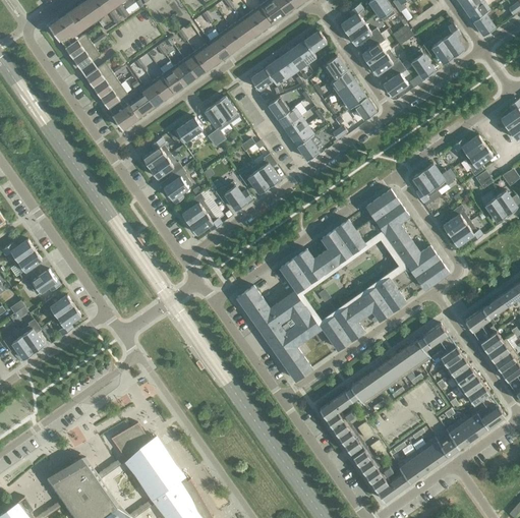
[(112,8),(106,0),(90,0),(83,4),(95,20),(112,8)]
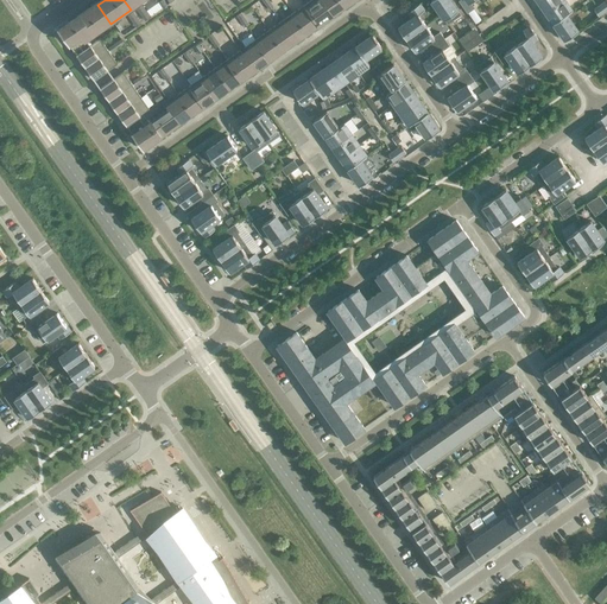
[(124,0),(131,10),(144,0),(124,0)]
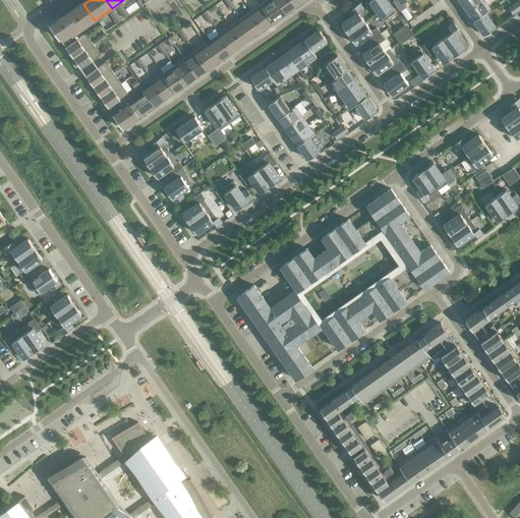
[(272,0),(270,0),(261,7),(273,23),(283,16),(274,3),(272,0)]
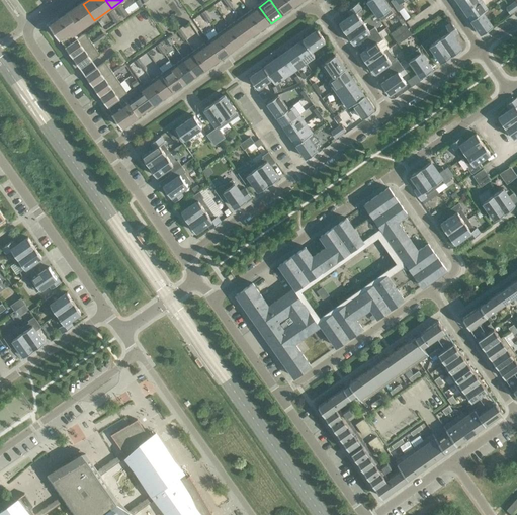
[(275,0),(272,3),(281,16),(291,9),(285,0),(275,0)]
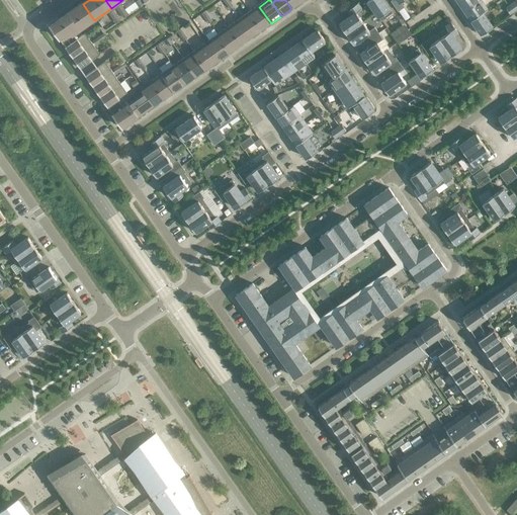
[(285,0),(291,9),(304,0),(285,0)]
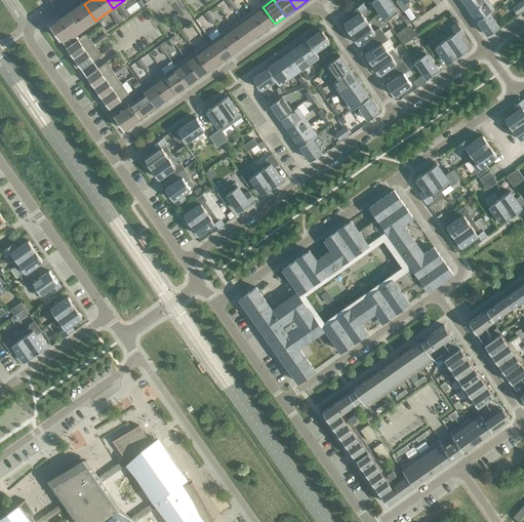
[(385,0),(375,0),(371,3),(386,24),(397,16),(385,0)]
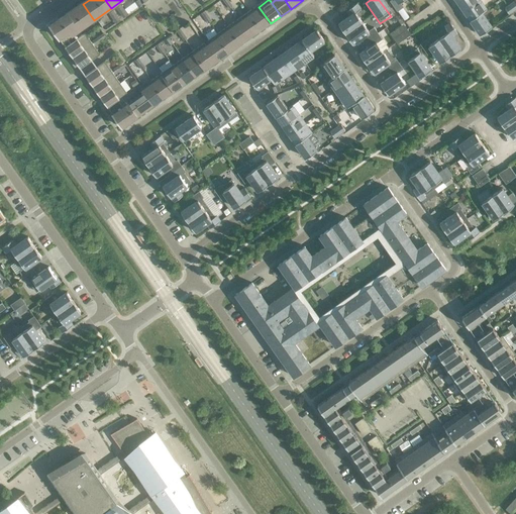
[(405,0),(394,0),(395,0),(390,4),(396,14),(402,10),(398,5),(405,0)]
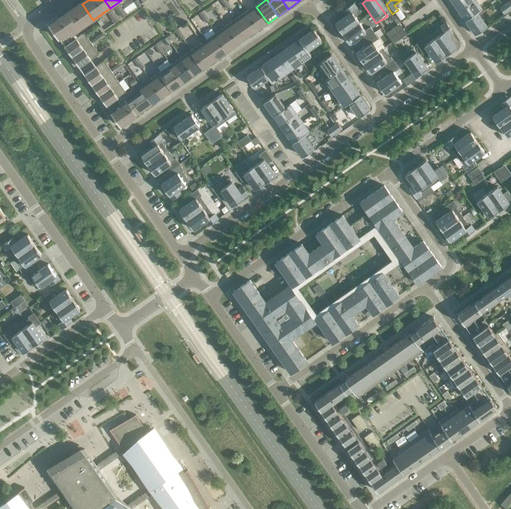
[(474,3),(472,0),(459,0),(453,5),(459,14),(474,3)]
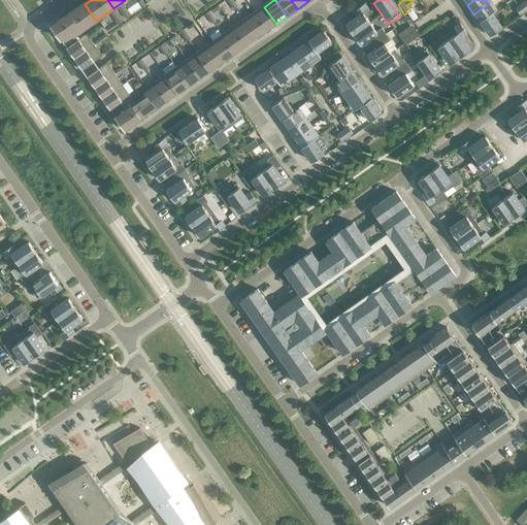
[(496,12),(489,3),(473,14),(480,23),(491,15),(496,12)]
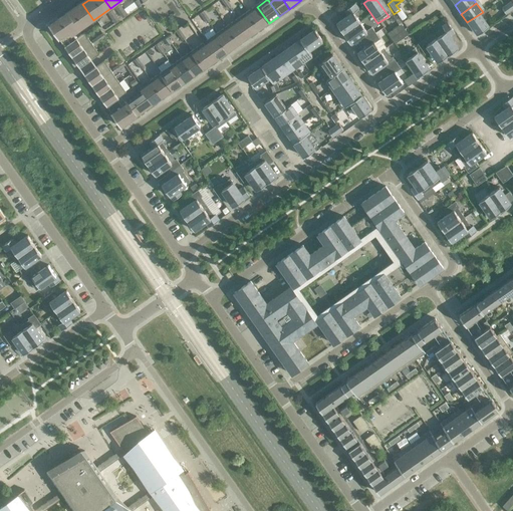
[(93,20),(82,4),(66,16),(77,32),(93,20)]
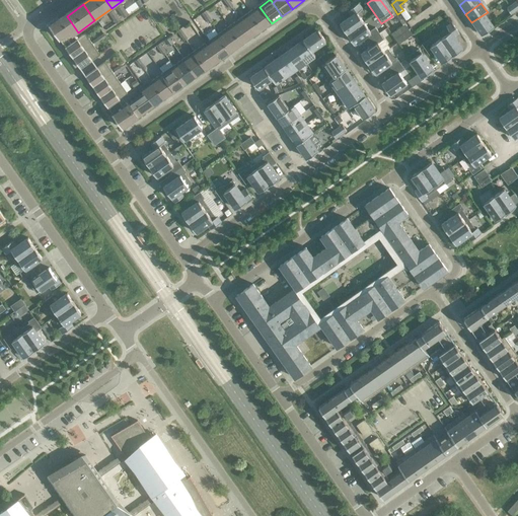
[(361,12),(357,6),(348,13),(351,18),(340,27),(346,37),(363,25),(356,15),(361,12)]
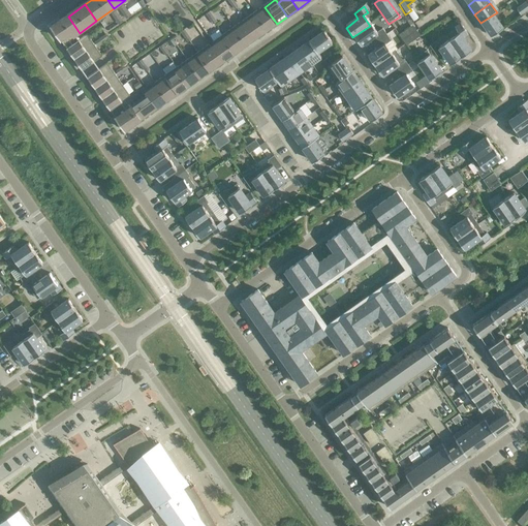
[(277,24),(265,7),(254,14),(266,32),(277,24)]
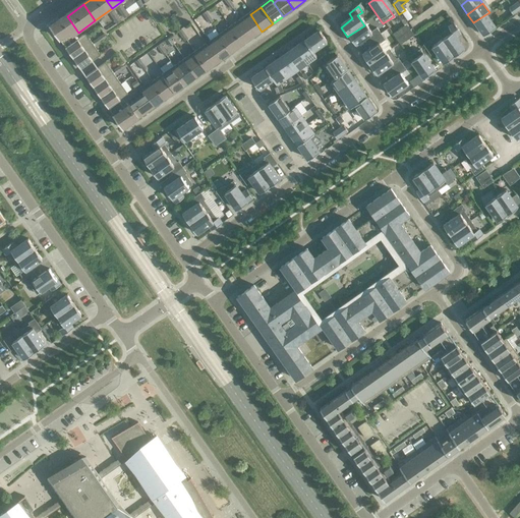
[(262,32),(250,14),(240,21),(251,39),(262,32)]
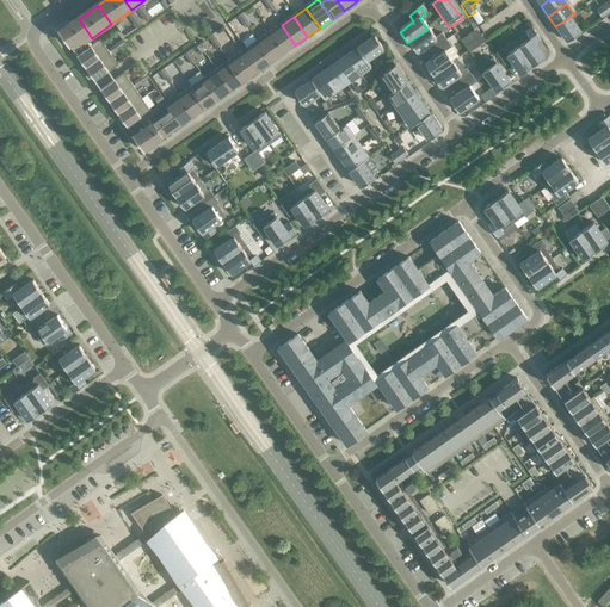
[(568,18),(555,26),(567,44),(580,35),(568,18)]
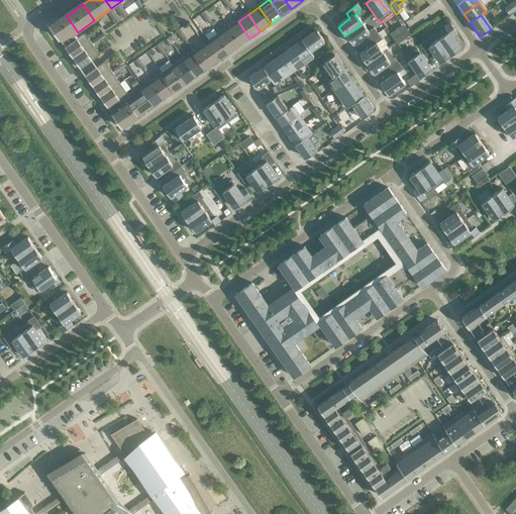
[(78,32),(67,16),(49,28),(48,28),(58,40),(69,32),(72,36),(72,35),(78,32)]
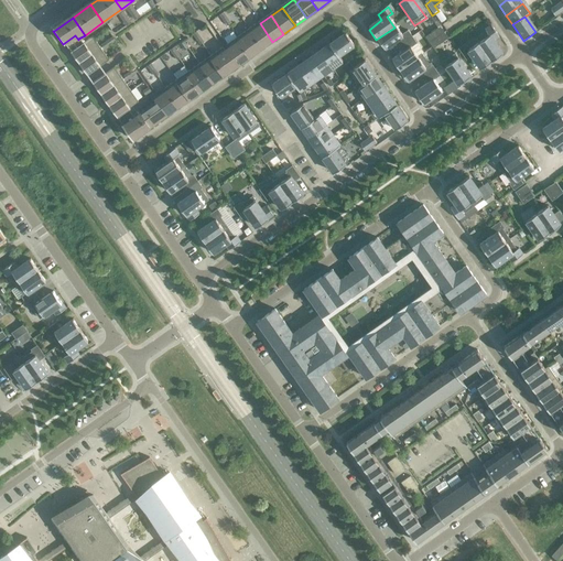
[(272,42),(260,23),(248,32),(261,50),(272,42)]
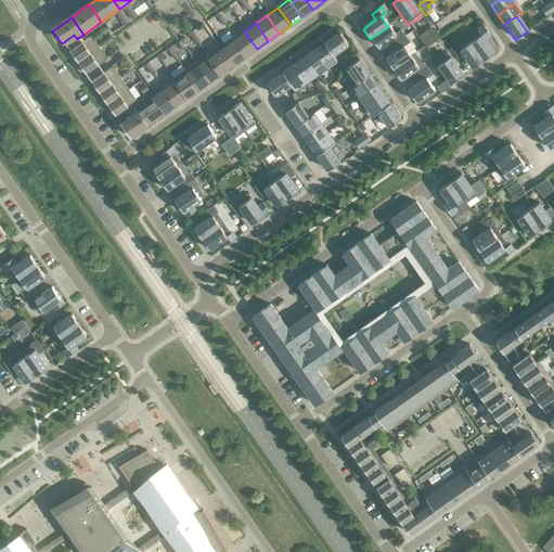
[(396,37),(388,27),(370,39),(377,50),(390,41),(394,47),(404,39),(401,34),(396,37)]
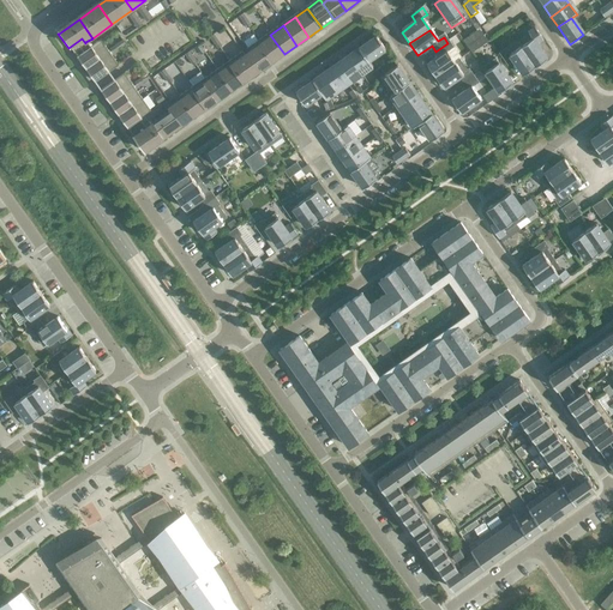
[(542,42),(534,31),(527,36),(529,37),(517,46),(520,49),(521,49),(534,68),(546,61),(536,47),(542,42)]
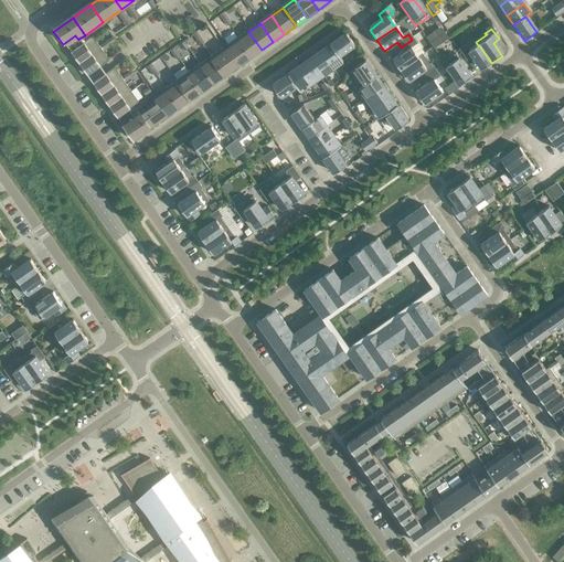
[(262,50),(248,32),(237,40),(251,57),(262,50)]
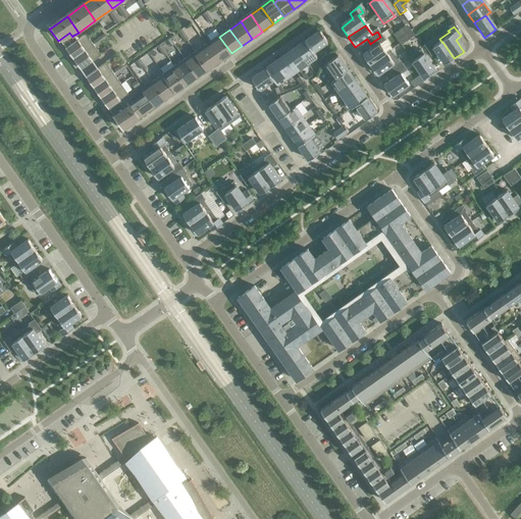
[(69,33),(58,41),(65,51),(76,42),(72,36),(72,37),(69,33)]
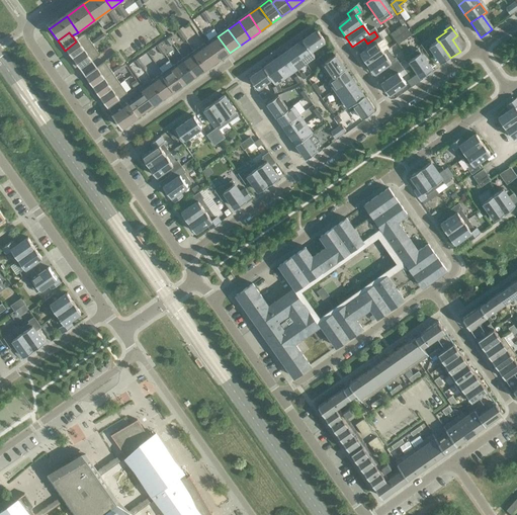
[(324,44),(317,32),(303,43),(310,54),(311,54),(324,44)]
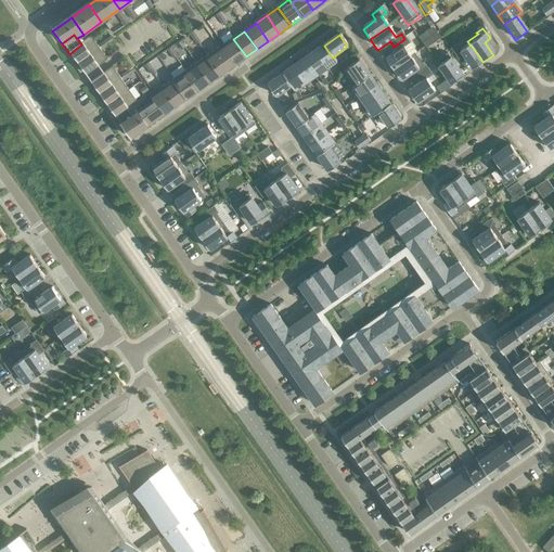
[(427,40),(423,35),(417,39),(422,45),(427,40)]
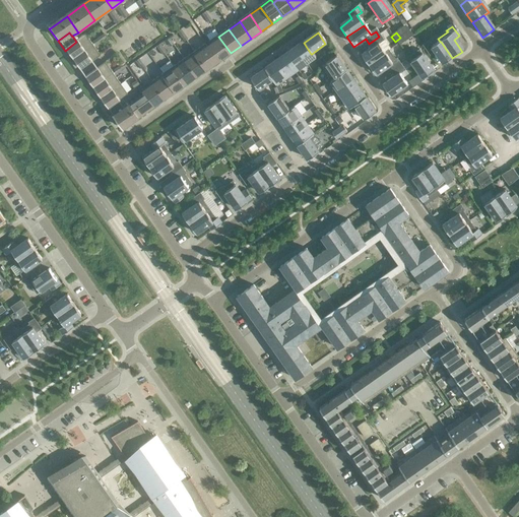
[(84,36),(76,42),(65,51),(72,61),(92,47),(84,36)]
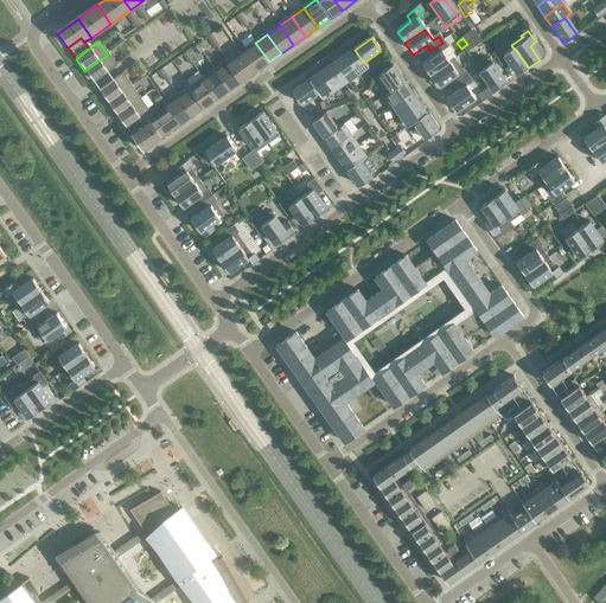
[(269,62),(255,43),(242,51),(244,56),(241,58),(238,55),(225,63),(240,83),(269,62)]
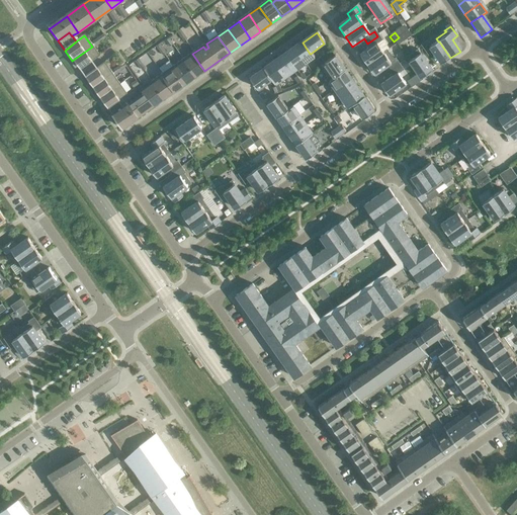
[(381,41),(377,36),(367,44),(371,49),(359,57),(366,67),(383,55),(382,55),(376,46),(381,41)]
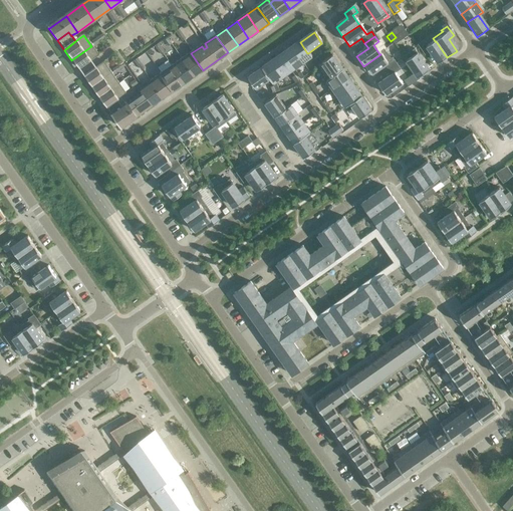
[(400,43),(396,37),(391,41),(395,46),(400,43)]
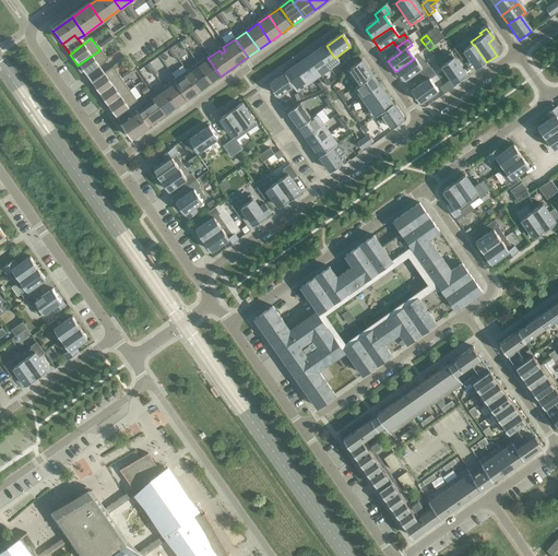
[(486,62),(474,45),(473,45),(463,52),(460,47),(454,50),(461,61),(467,58),(476,70),(486,62)]
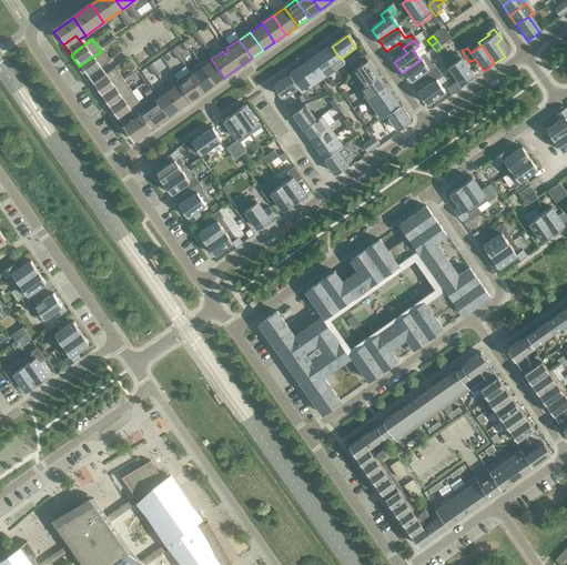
[(340,59),(332,47),(322,54),(334,71),(344,64),(341,59),(340,59)]
